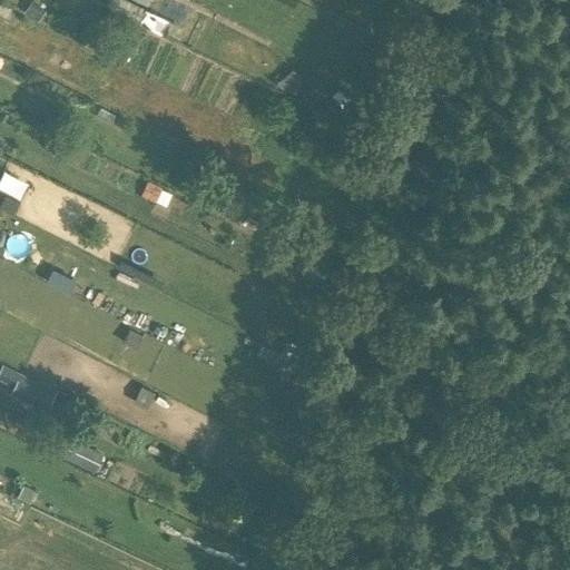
[(139,23),(145,10),(125,0),(108,0),(105,7),(139,23)]
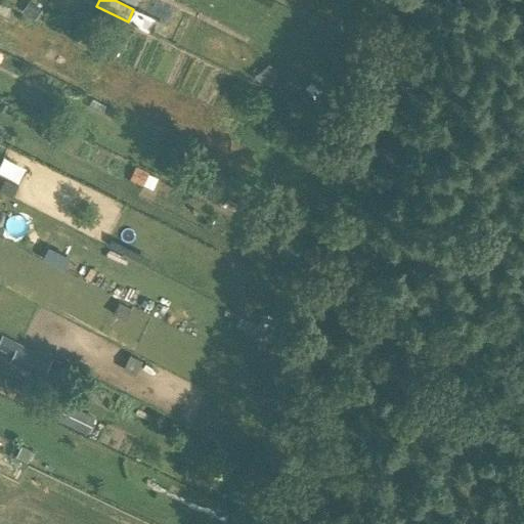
[(31,2),(24,11),(35,19),(41,10),(31,2)]
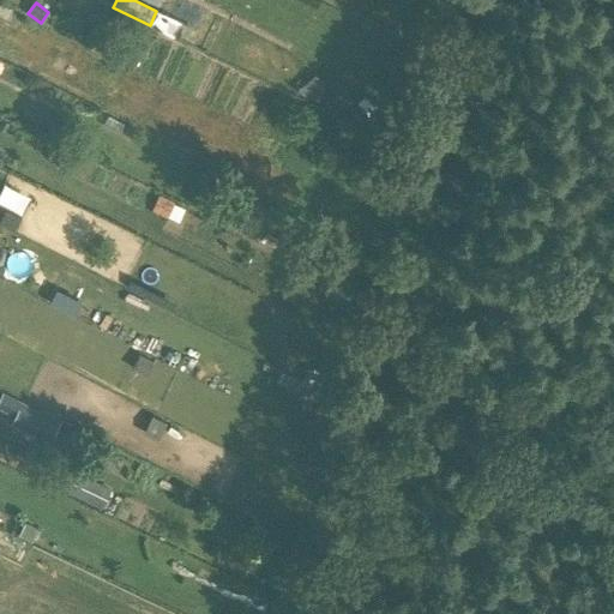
[(156,11),(150,25),(149,25),(181,41),(188,26),(156,11)]
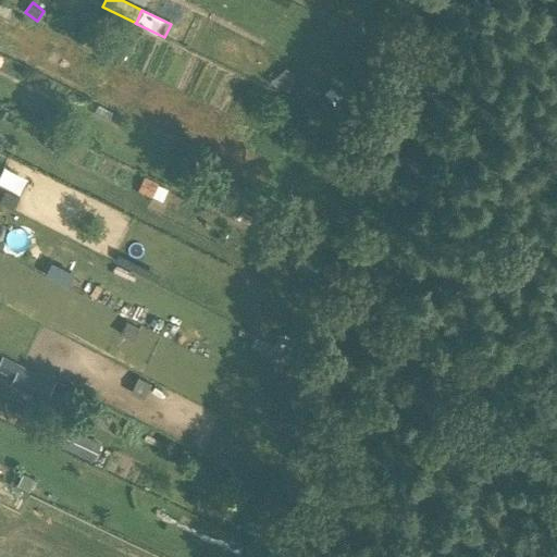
[(279,91),(295,78),(286,67),(270,81),(279,91)]
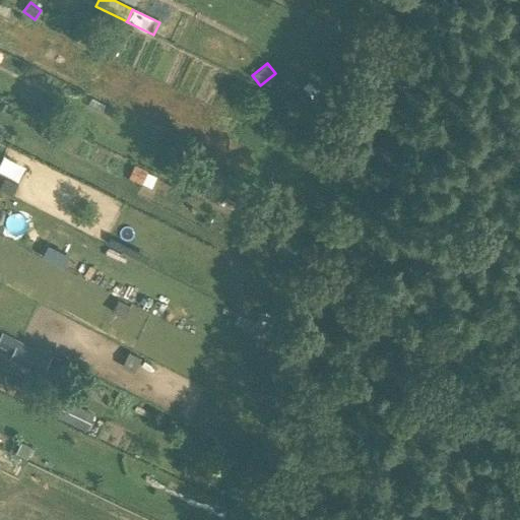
[(52,358),(3,332),(0,337),(0,346),(12,353),(10,359),(43,375),(52,358)]
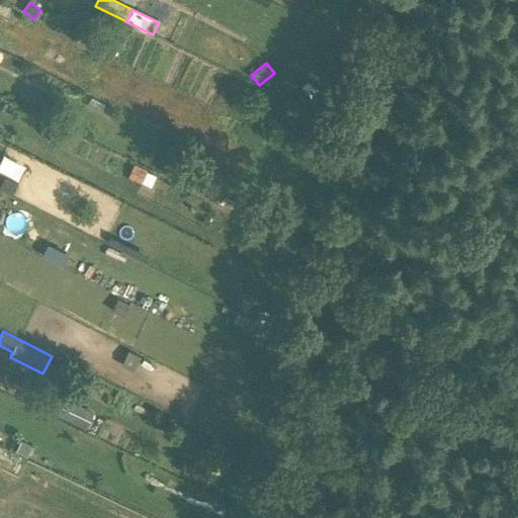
[(49,391),(40,408),(68,422),(77,404),(49,391)]
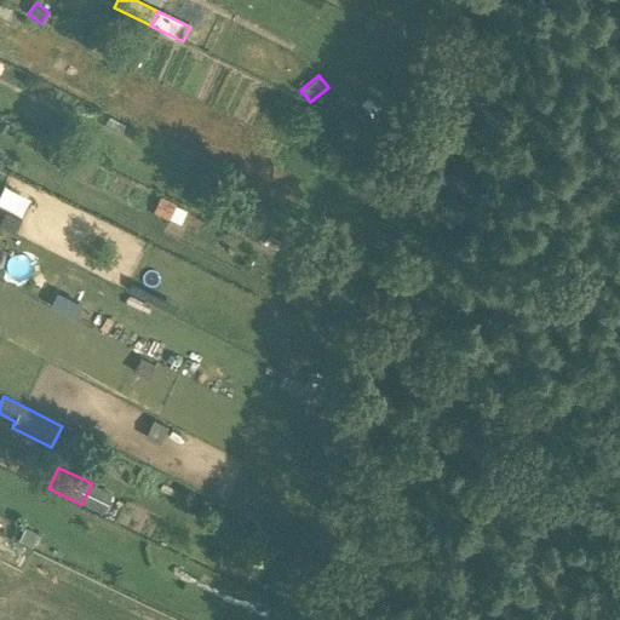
[(26,528),(19,540),(33,547),(39,534),(26,528)]
